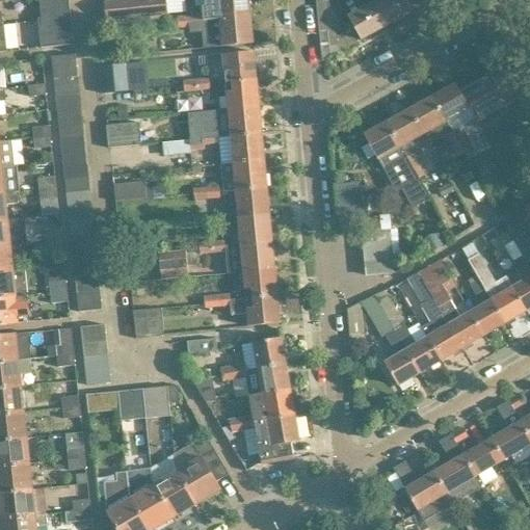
[(69,15),(68,0),(40,3),(41,16),(36,16),(36,18),(69,15)]
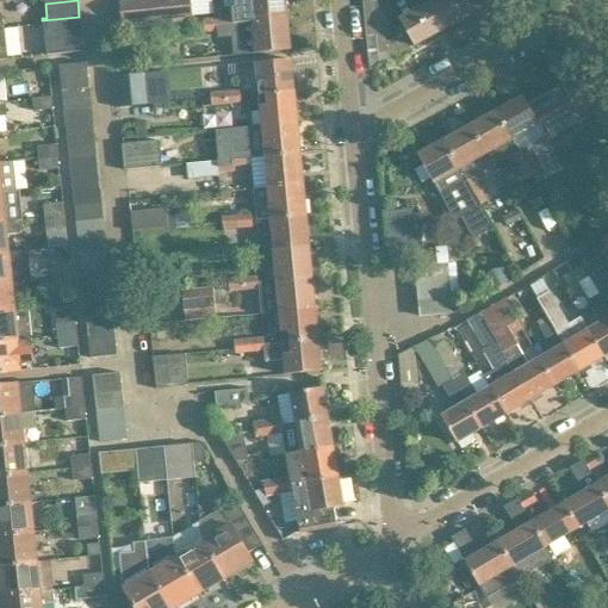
[(191,13),(188,0),(130,0),(118,1),(121,20),(191,13)]
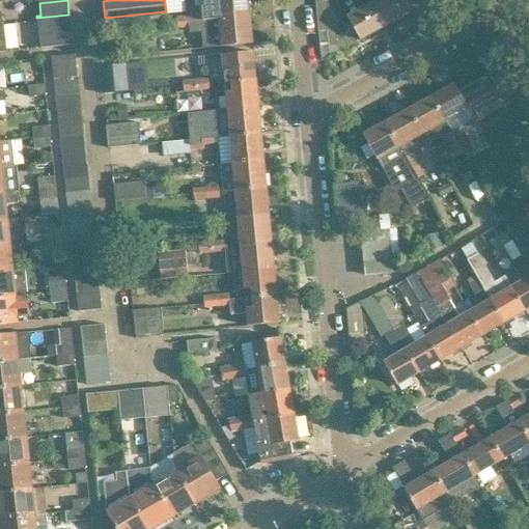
[(201,19),(248,14),(246,0),(201,0),(202,4),(200,4),(201,14),(201,19)]
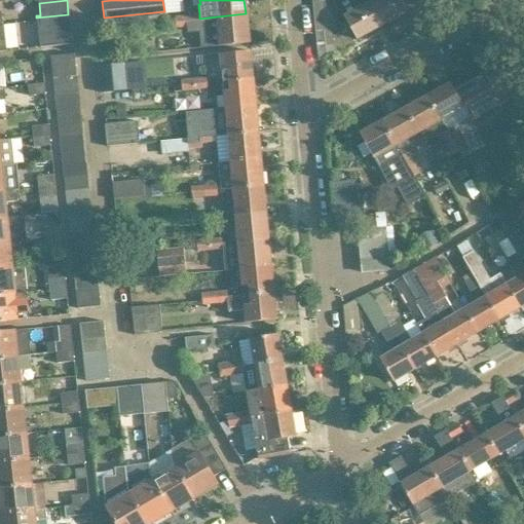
[(352,40),(347,30),(333,38),(332,34),(332,28),(325,29),(321,0),(310,0),(314,30),(316,54),(327,53),(352,40)]
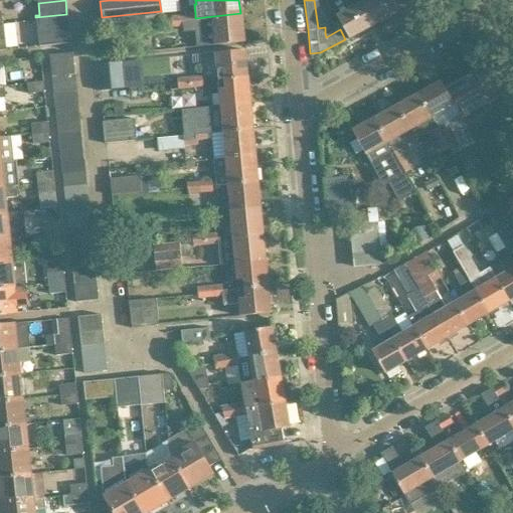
[(374,23),(361,0),(327,0),(348,37),(374,23)]
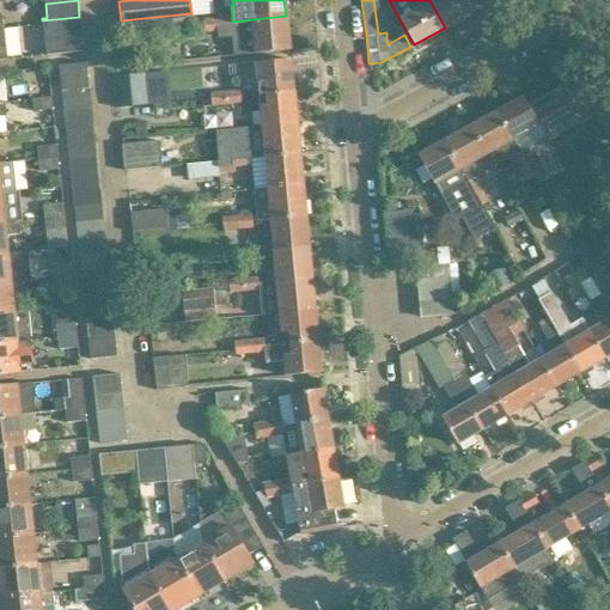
[(431,0),(429,0),(445,28),(476,11),(469,0),(431,0)]
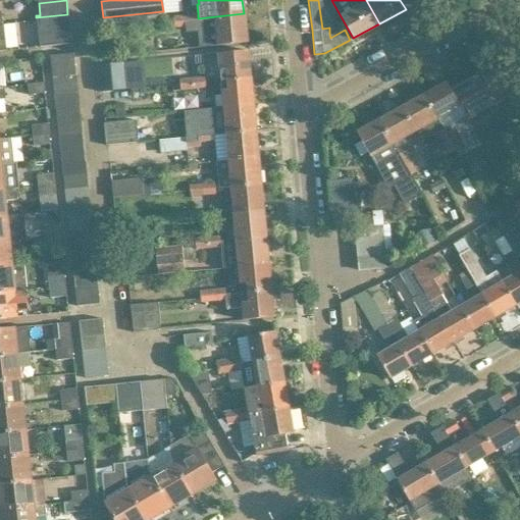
[(199,46),(247,41),(244,13),(198,18),(198,13),(186,14),(186,24),(185,24),(186,31),(197,30),(199,46)]
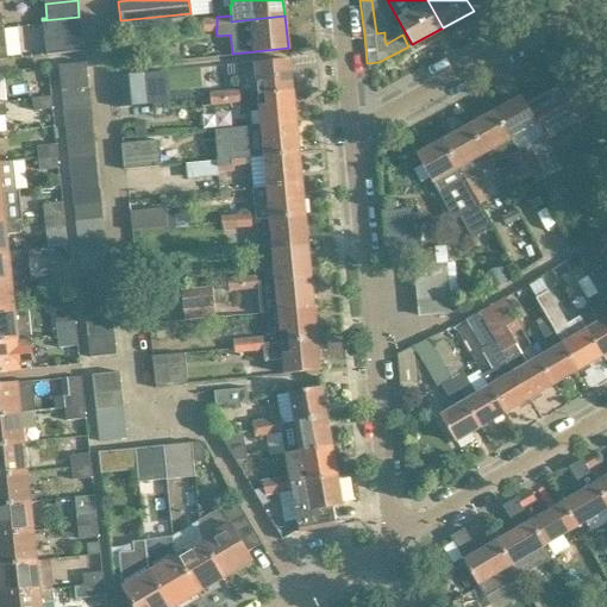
[(81,31),(79,17),(42,20),(43,36),(81,31)]
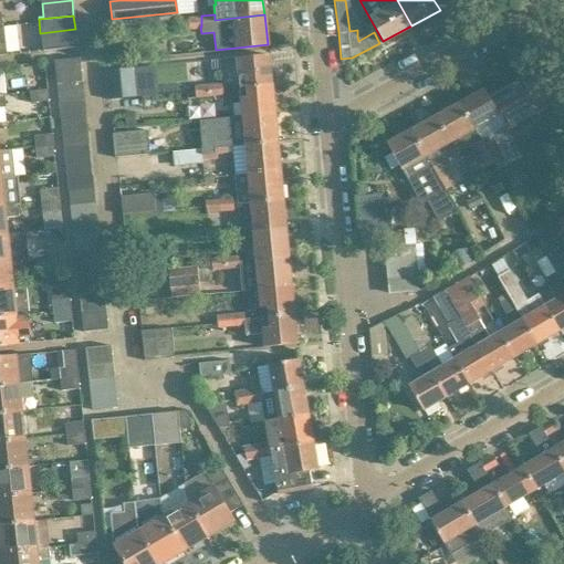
[(201,27),(201,16),(187,17),(188,28),(200,27),(201,27)]
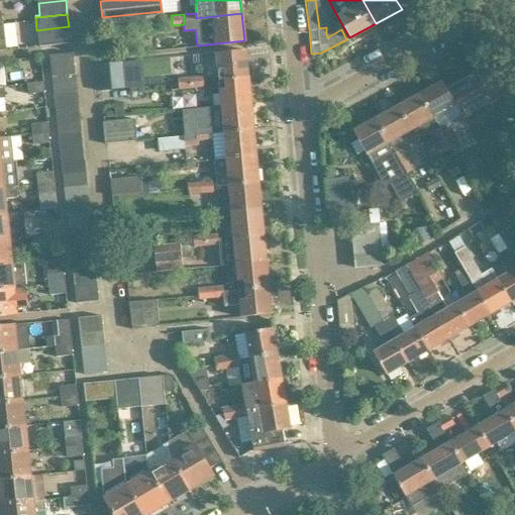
[(70,41),(69,26),(36,30),(38,45),(70,41)]
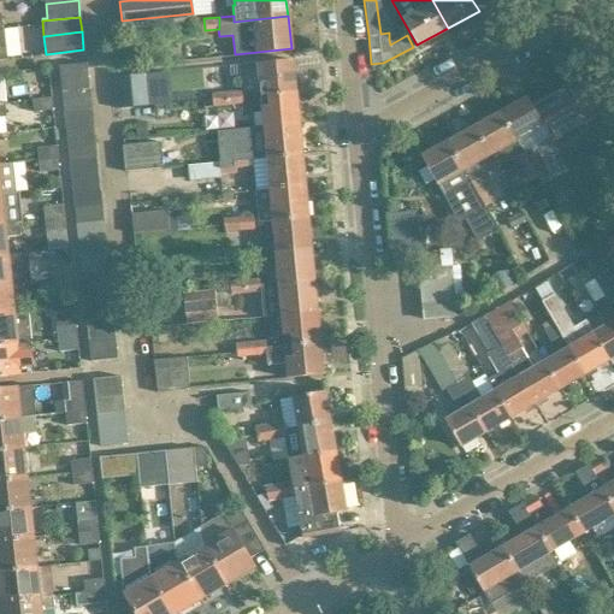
[(258,62),(260,93),(295,90),(293,58),(258,62)]
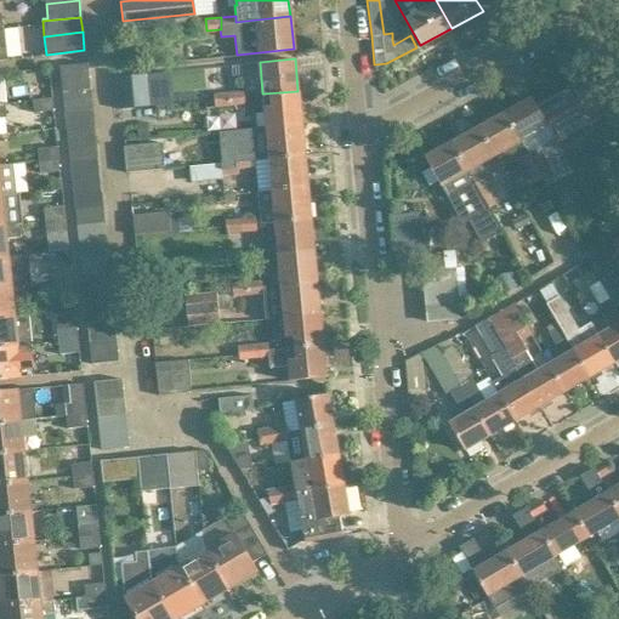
[(87,62),(61,64),(61,69),(63,90),(90,87),(87,67),(87,62)]
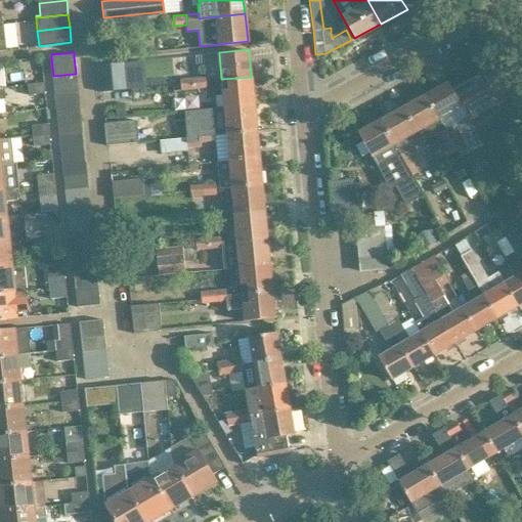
[(191,70),(190,55),(154,58),(155,73),(191,70)]
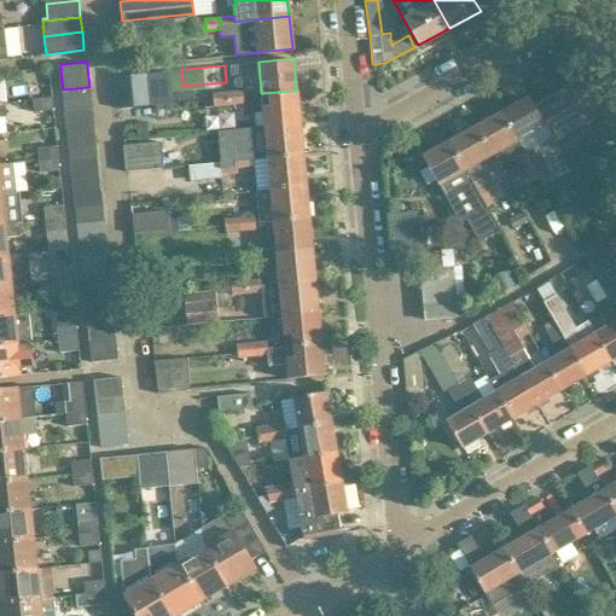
[(144,73),(115,75),(118,106),(147,104),(144,73)]
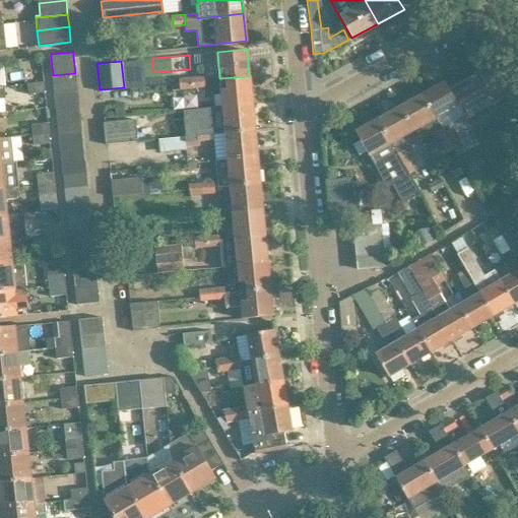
[(448,87),(444,80),(422,92),(441,127),(435,130),(441,140),(452,135),(446,124),(463,115),(464,118),(494,102),(476,71),(448,87)]
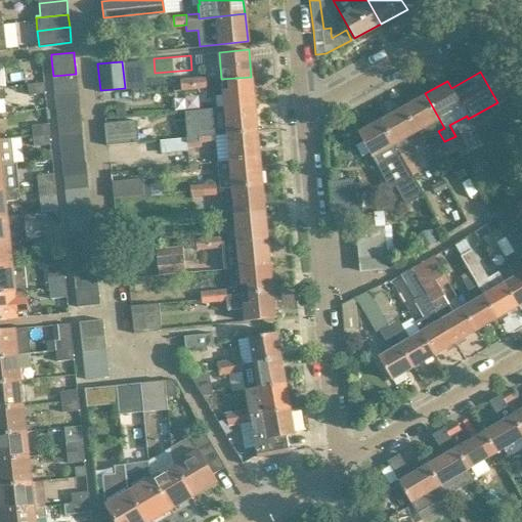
[(78,91),(76,74),(53,76),(55,93),(78,91)]
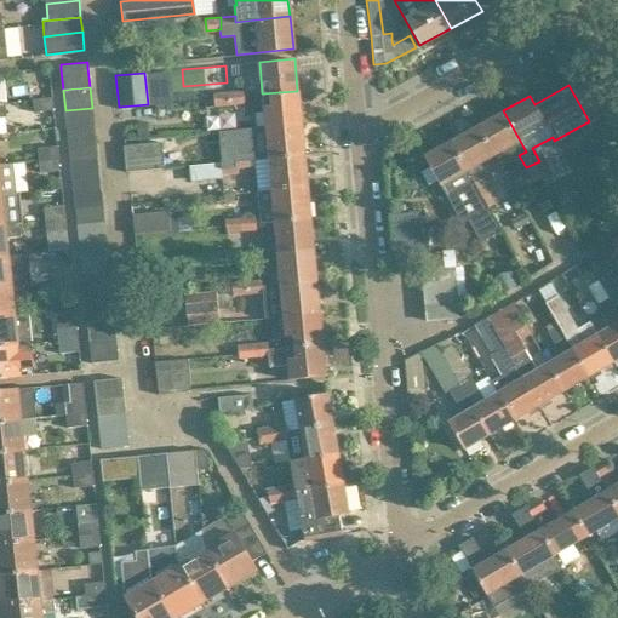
[(227,91),(228,103),(244,102),(242,90),(227,91)]
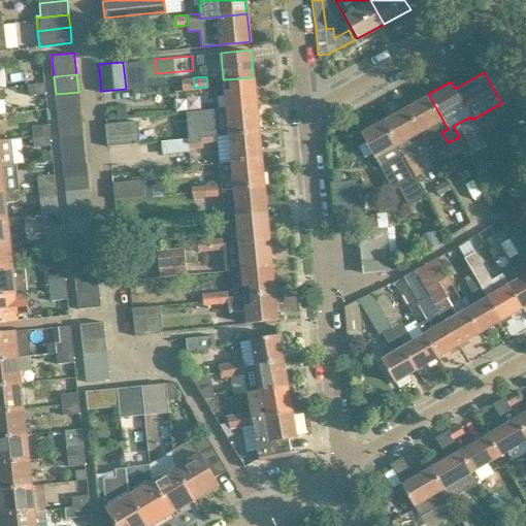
[(194,88),(193,77),(181,78),(182,89),(194,88)]
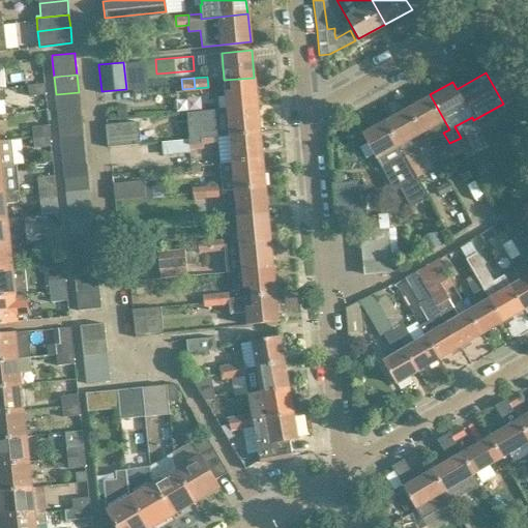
[(257,105),(254,78),(224,80),(227,107),(257,105)]
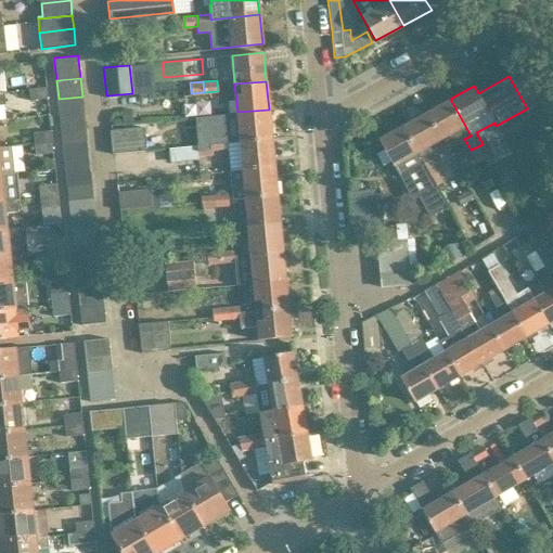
[(29,99),(47,98),(46,86),(28,88),(29,99)]
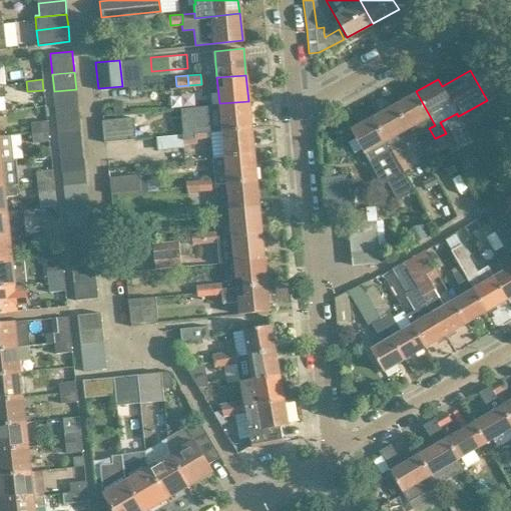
[(54,91),(55,104),(77,102),(76,89),(54,91)]
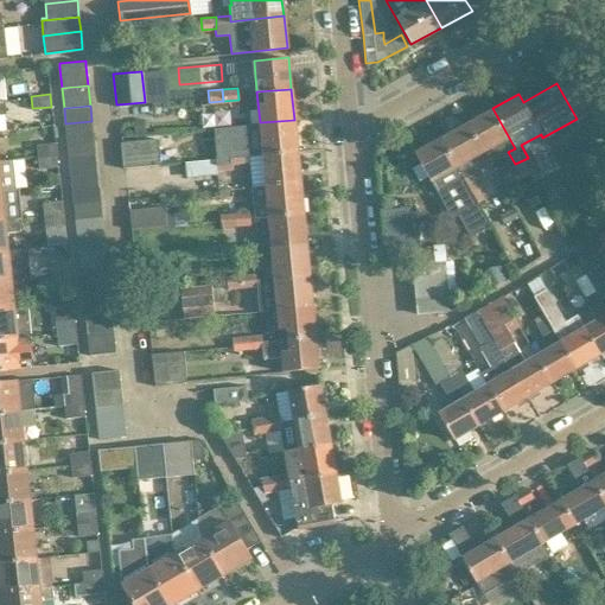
[(529,172),(534,170),(528,158),(515,164),(508,152),(515,148),(492,108),(466,122),(482,151),(486,159),(500,152),(509,169),(515,165),(521,177),(529,172)]
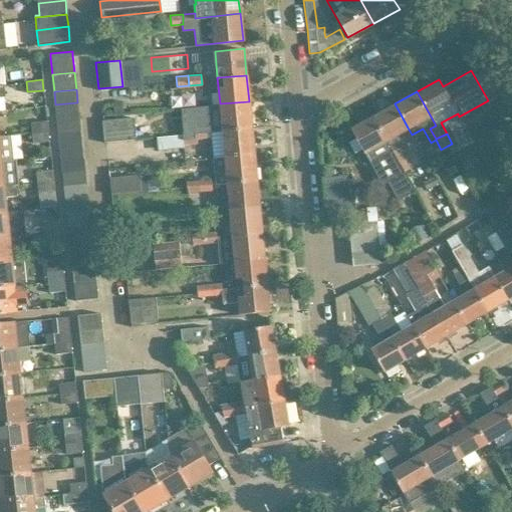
[(220,103),(221,114),(222,131),(251,128),(249,101),(220,103)]
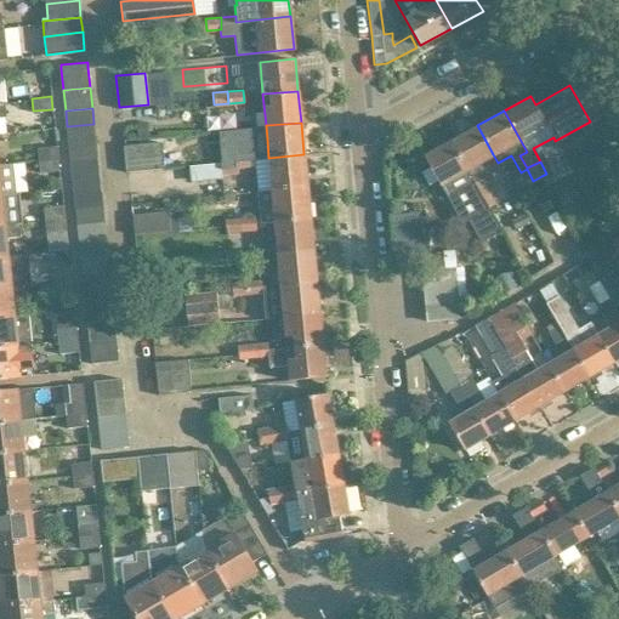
[(96,142),(94,124),(67,126),(69,145),(96,142)]
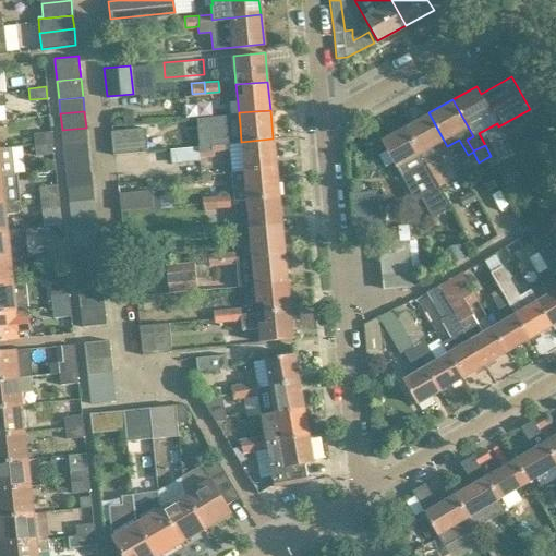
[(428,112),(405,125),(420,152),(426,164),(421,166),(426,178),(438,170),(433,160),(438,157),(431,145),(443,139),(428,112)]
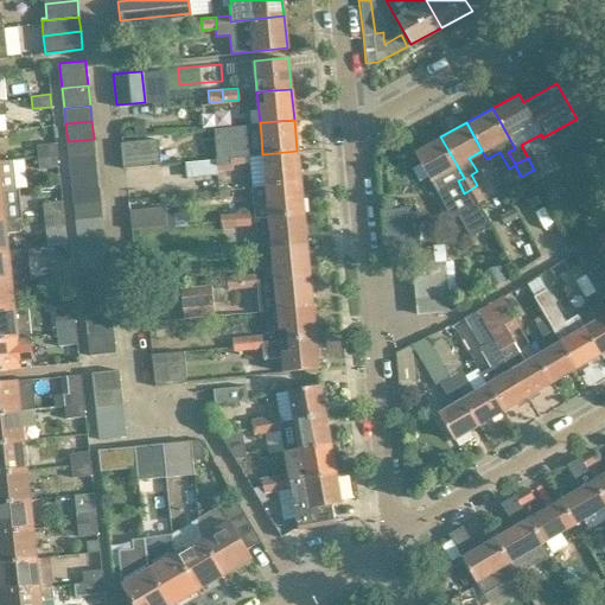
[(440,137),(414,152),(419,160),(427,174),(437,192),(450,216),(462,209),(471,204),(464,193),(458,180),(463,178),(456,165),(440,137)]
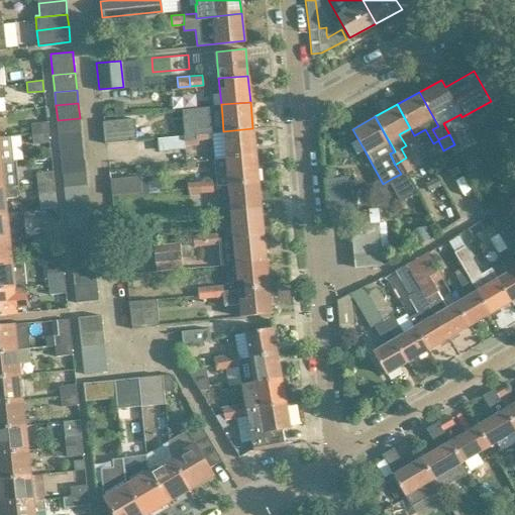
[(103,120),(105,140),(105,142),(135,139),(133,117),(103,120)]
